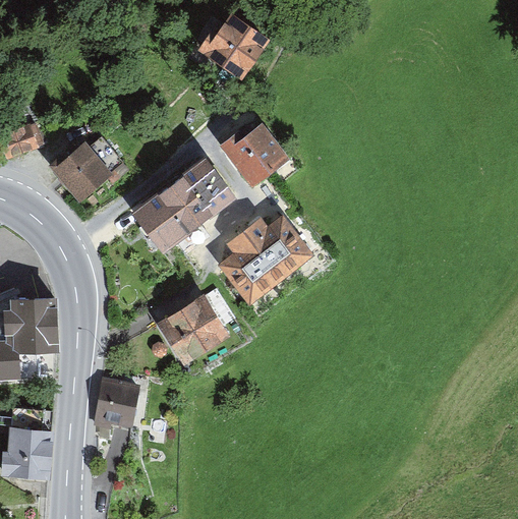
[(261,35),(222,11),(199,47),(239,71),(261,35)]
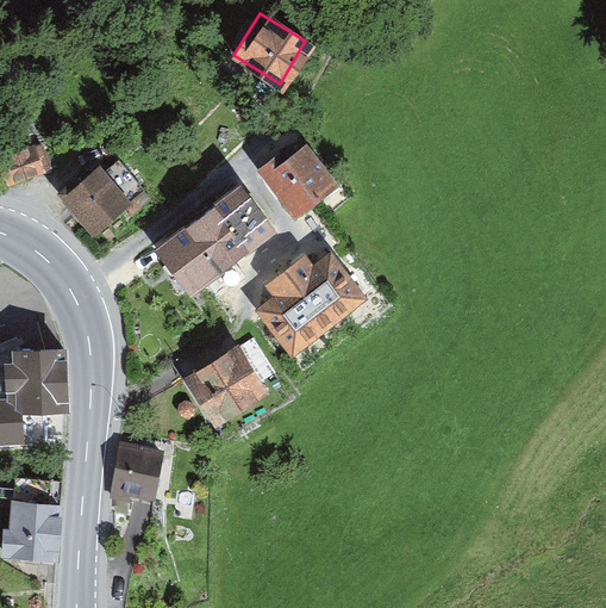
[(314,175),(286,138),(250,166),(277,204),(314,175)]
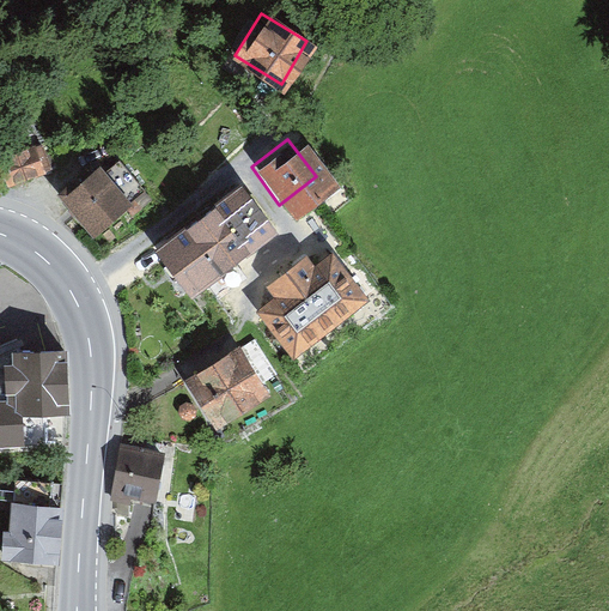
[(0,171),(5,185),(49,169),(41,145),(0,159),(0,171)]
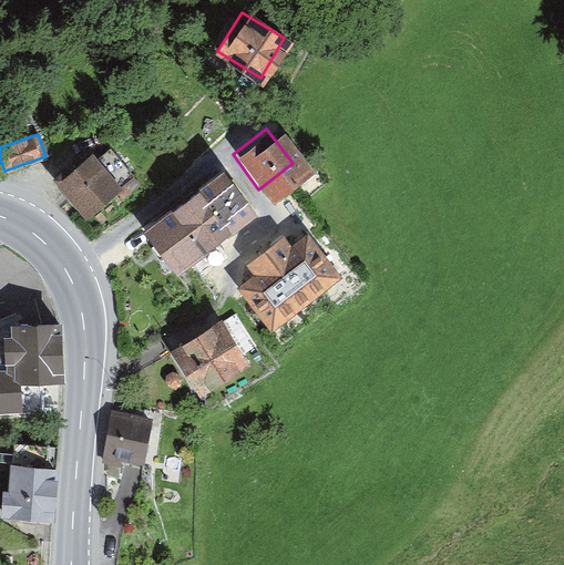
[(59,173),(51,180),(63,194),(84,218),(118,189),(89,155),(63,177),(59,173)]
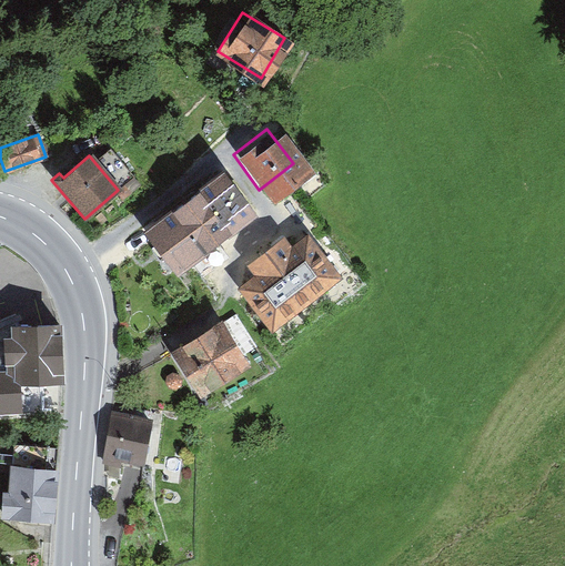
[(249,211),(218,172),(145,229),(177,268),(249,211)]
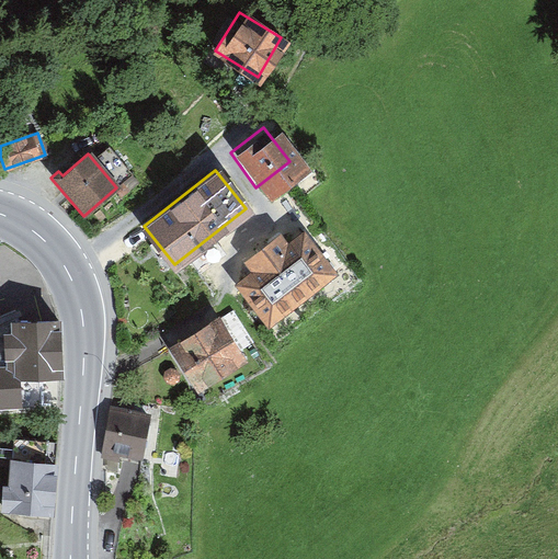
[(333,269),(306,231),(241,278),(269,316),(333,269)]
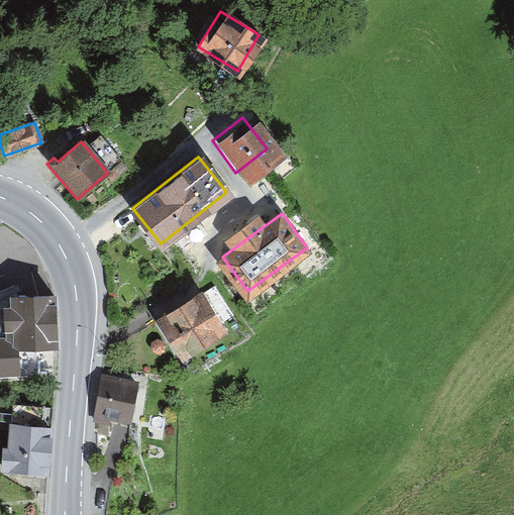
[(224,328),(202,293),(156,322),(179,357),(224,328)]
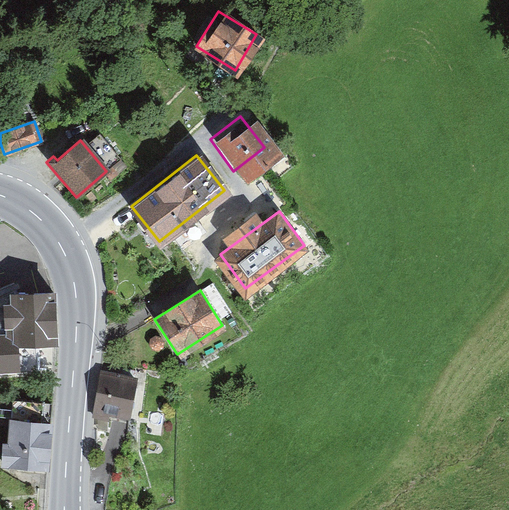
[(57,348),(55,291),(6,293),(7,349),(57,348)]
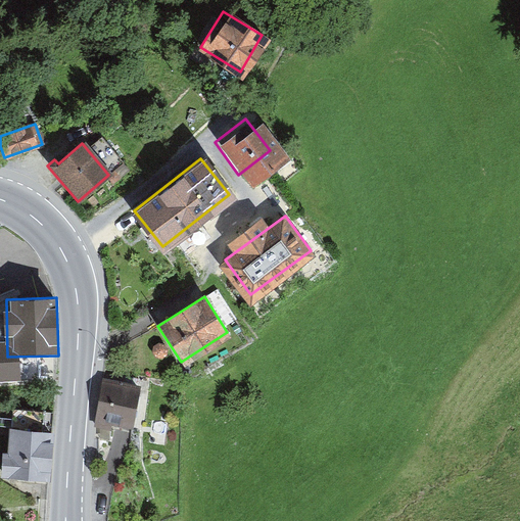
[(137,427),(145,386),(114,380),(107,421),(137,427)]
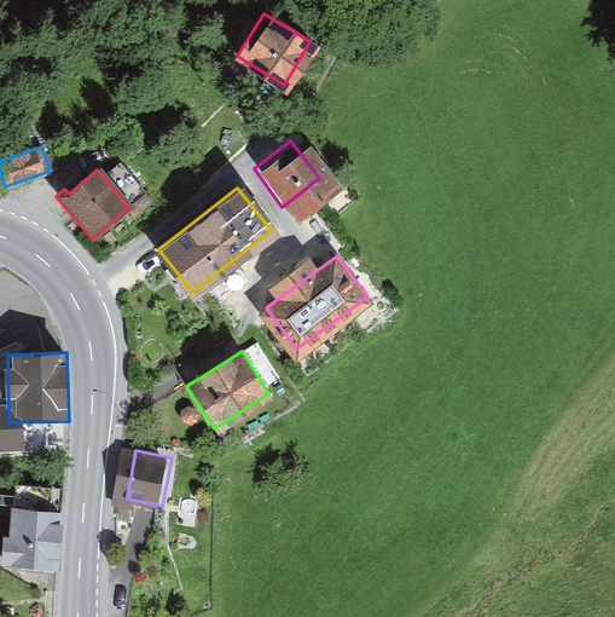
[(53,570),(59,513),(11,508),(9,537),(1,537),(0,552),(0,565),(53,570)]
